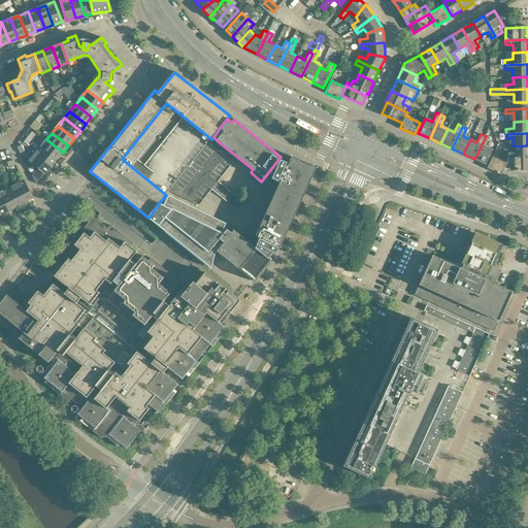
[(493,150),(485,146),(489,137),(486,136),(474,159),(486,165),(493,150)]
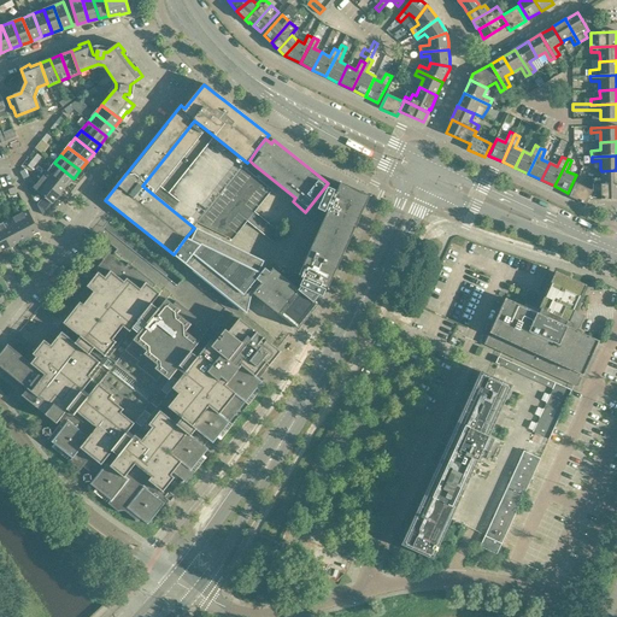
[(74,178),(54,163),(47,172),(66,188),(74,178)]
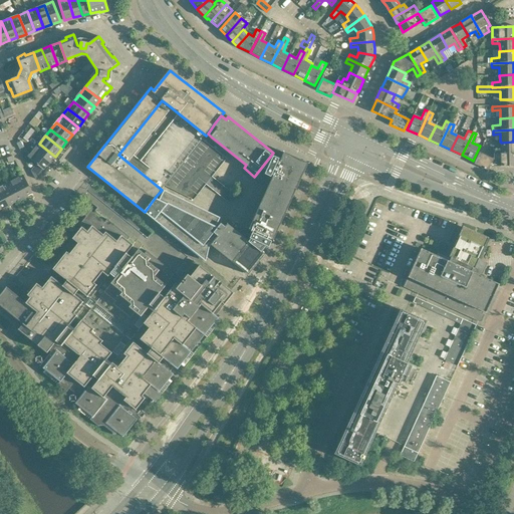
[(513,142),(501,143),(501,149),(494,149),(494,155),(504,155),(513,154),(513,142)]
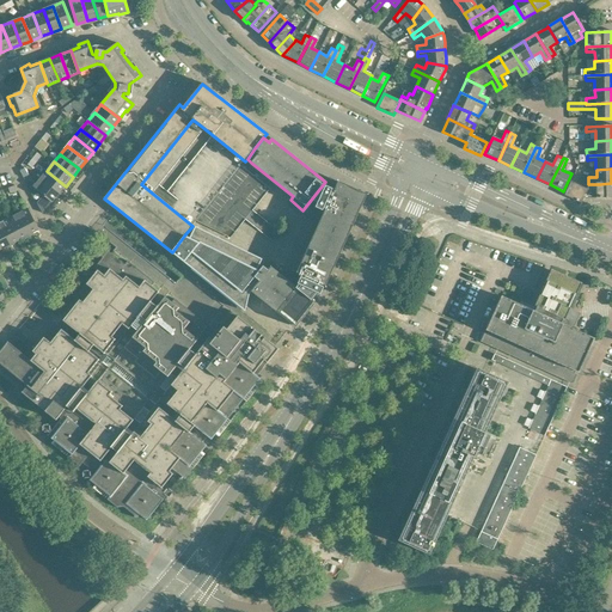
[(66,187),(47,171),(40,179),(59,194),(66,187)]
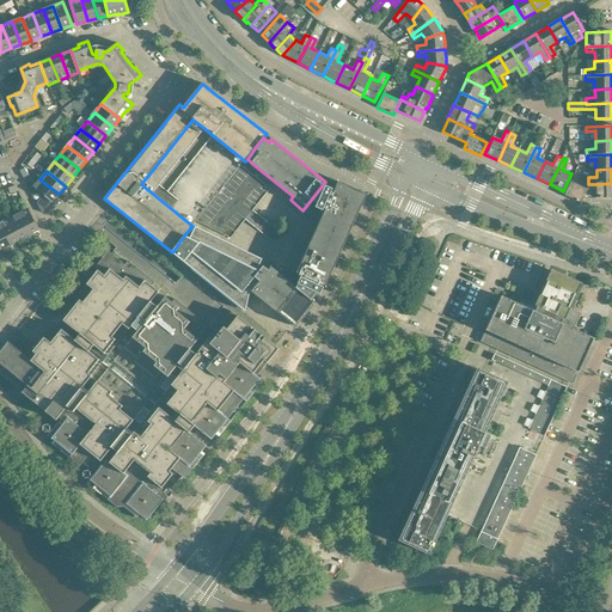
[(297,274),(292,283),(312,300),(317,294),(320,295),(324,288),(323,287),(324,286),(325,287),(334,269),(366,199),(365,199),(363,194),(338,182),(337,184),(329,178),(325,182),(303,210),(319,224),(297,274)]
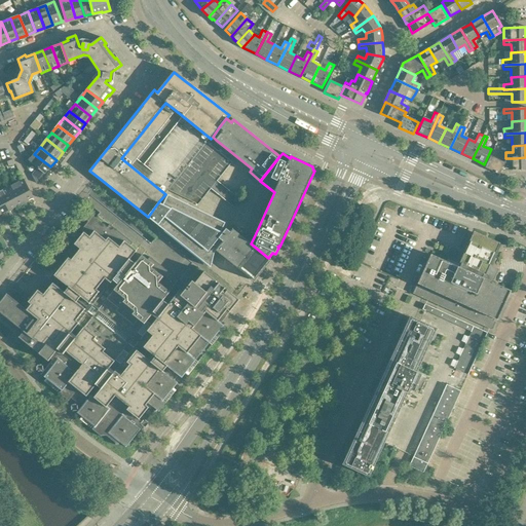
[(44,175),(50,166),(34,154),(29,161),(37,168),(32,176),(36,183),(44,174),(44,175)]
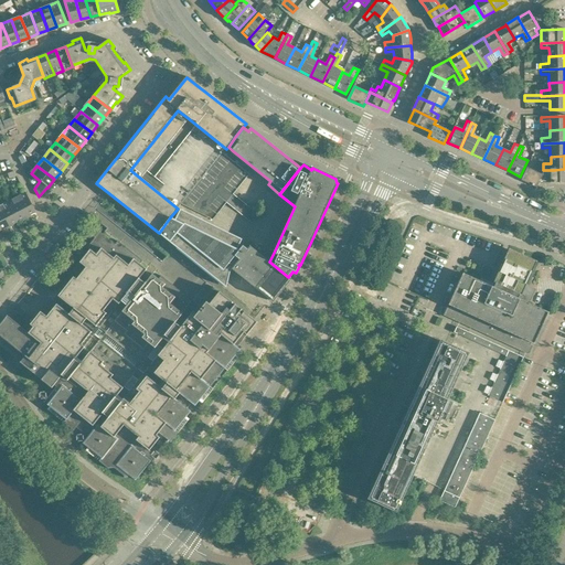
[(554,177),(554,170),(543,170),(543,172),(542,174),(528,168),(521,180),(540,189),(545,177),(554,177)]
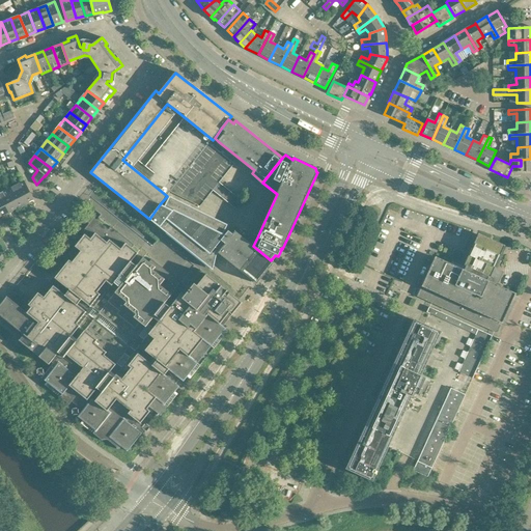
[(530,172),(530,159),(521,160),(521,166),(521,172),(530,172)]
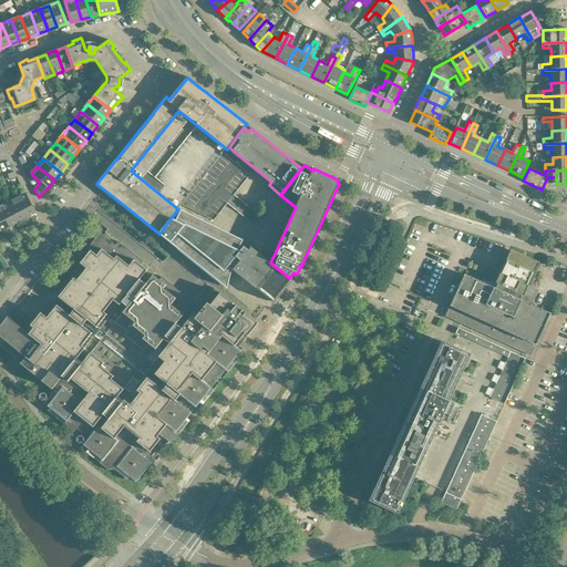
[(37,213),(26,194),(17,198),(28,218),(37,213)]
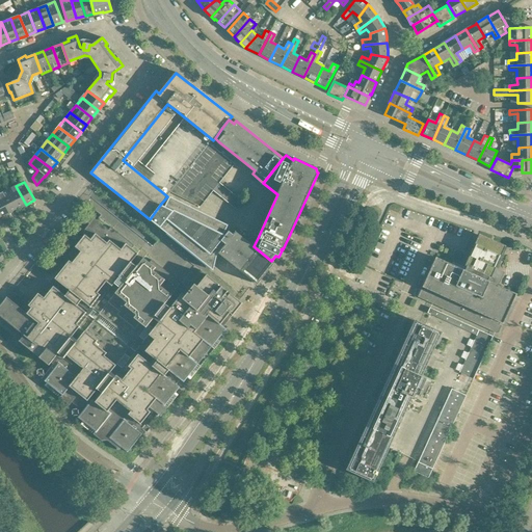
[(26,205),(16,186),(7,190),(18,209),(26,205)]
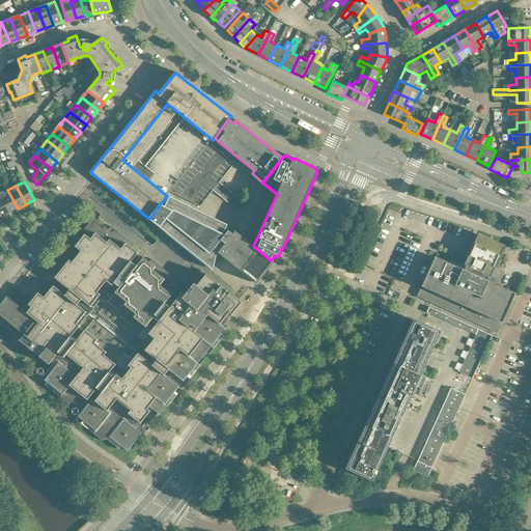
[(18,208),(7,190),(0,193),(0,195),(9,213),(18,208)]
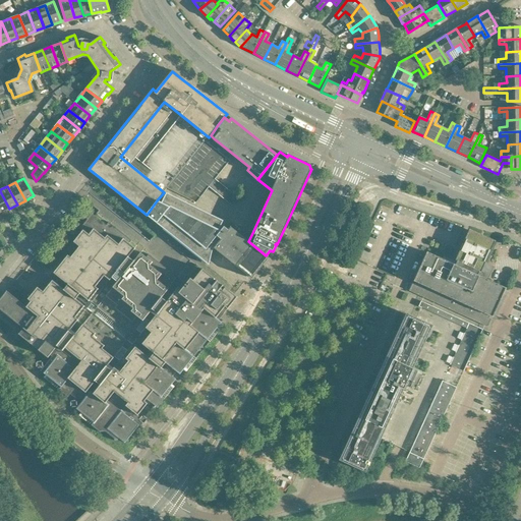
[(9,209),(0,191),(0,212),(1,213),(9,209)]
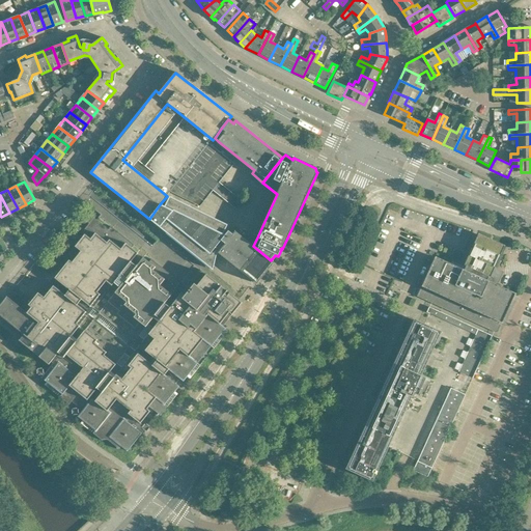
[(160,204),(149,219),(217,272),(218,253),(225,245),(221,241),(228,231),(230,226),(170,197),(165,207),(160,204)]
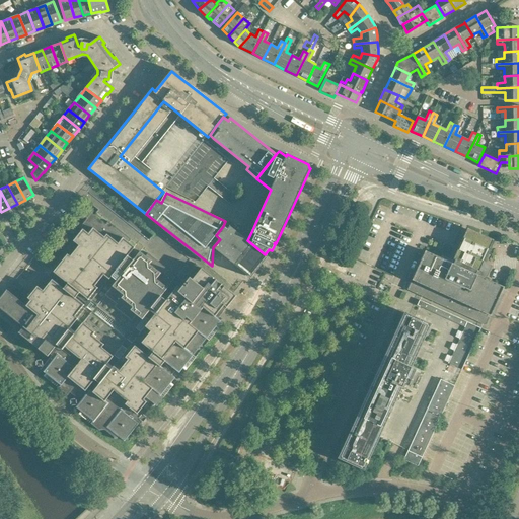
[(194,355),(207,339),(210,341),(220,328),(217,326),(221,321),(218,318),(236,296),(224,286),(222,289),(220,288),(222,285),(216,280),(213,283),(211,281),(214,278),(201,268),(196,264),(195,265),(166,300),(161,296),(177,277),(176,276),(148,252),(148,253),(147,254),(145,255),(141,252),(140,251),(133,261),(128,256),(135,247),(130,243),(131,241),(132,240),(108,221),(107,222),(105,224),(95,216),(94,215),(91,213),(79,228),(82,230),(60,258),(60,260),(62,262),(54,273),(67,284),(63,289),(48,276),(47,275),(31,294),(28,298),(27,298),(30,301),(26,305),(21,302),(20,301),(13,295),(12,294),(6,290),(0,297),(0,307),(1,308),(12,318),(14,315),(32,328),(29,331),(23,326),(23,327),(18,334),(19,334),(48,357),(50,354),(55,358),(44,372),(46,374),(44,376),(57,386),(59,383),(61,385),(59,388),(67,395),(68,395),(77,384),(87,393),(76,408),(77,409),(81,412),(79,414),(91,424),(100,431),(104,430),(117,440),(120,437),(125,442),(140,424),(140,423),(142,421),(143,422),(144,422),(146,419),(146,417),(145,416),(144,415),(153,403),(154,404),(157,406),(164,397),(173,385),(173,384),(171,383),(174,379),(175,378),(160,367),(165,361),(179,373),(180,372),(183,368),(186,370),(196,358),(194,355)]
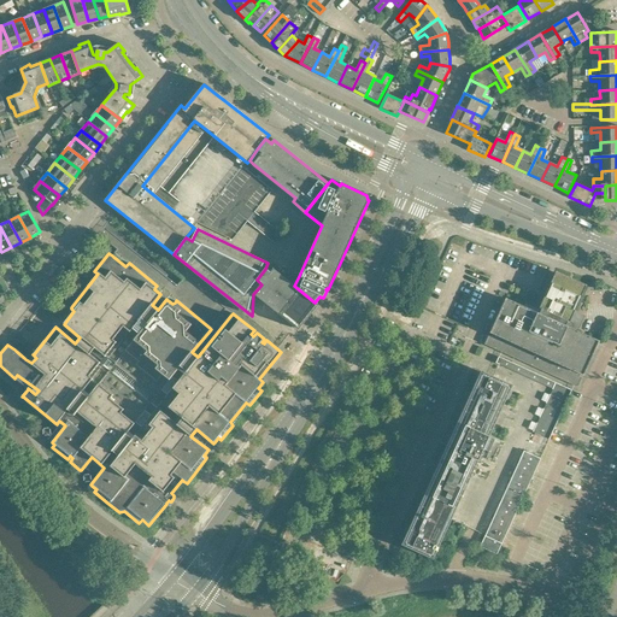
[(262,285),(253,294),(294,328),(295,328),(300,328),(318,306),(315,303),(294,286),(274,269),(271,272),(265,269),(257,280),(262,285)]
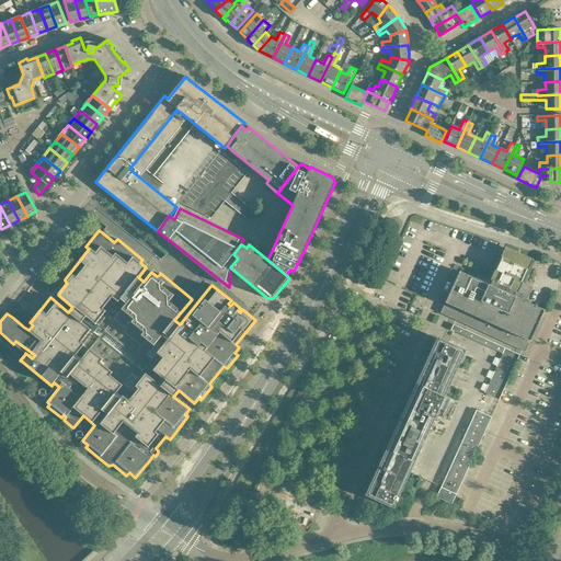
[(525,301),(529,293),(526,285),(523,283),(533,260),(505,247),(490,282),(492,282),(490,286),(459,272),(445,302),(448,305),(447,306),(445,305),(441,313),(455,320),(526,352),(529,344),(527,342),(527,341),(530,342),(545,310),(525,301)]
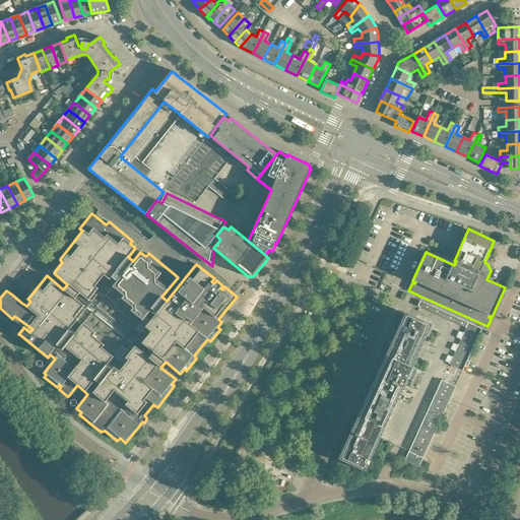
[(349,436),(338,460),(365,472),(376,448),(380,439),(387,423),(398,398),(409,374),(420,349),(432,325),(405,313),(394,337),(383,362),(372,386),(361,411),(349,436)]
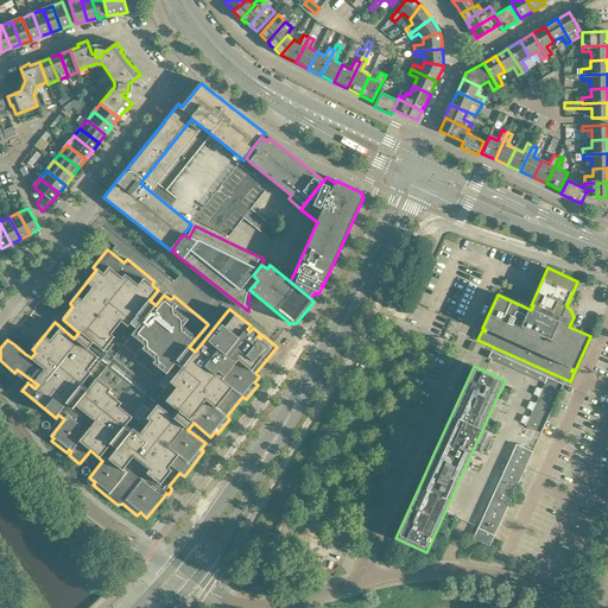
[(555,404),(564,385),(548,378),(545,384),(539,397),(555,404)]
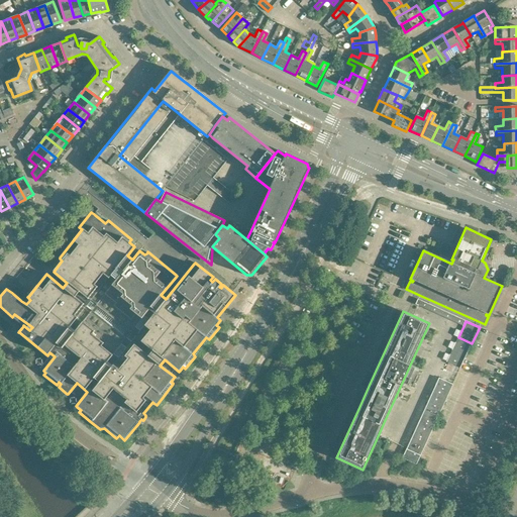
[(439,379),(436,386),(449,392),(451,388),(453,385),(439,379)]
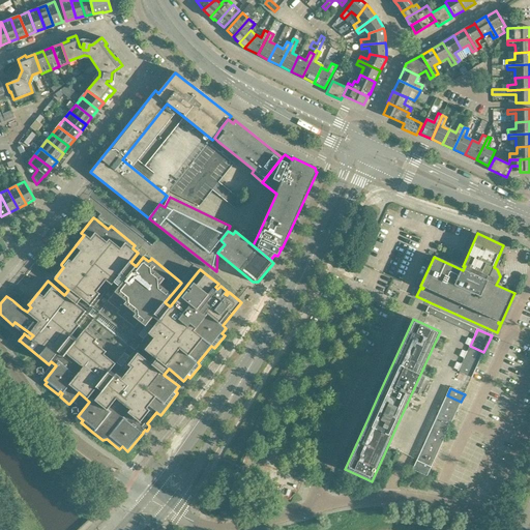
[(447,395),(443,403),(458,409),(461,402),(447,395)]
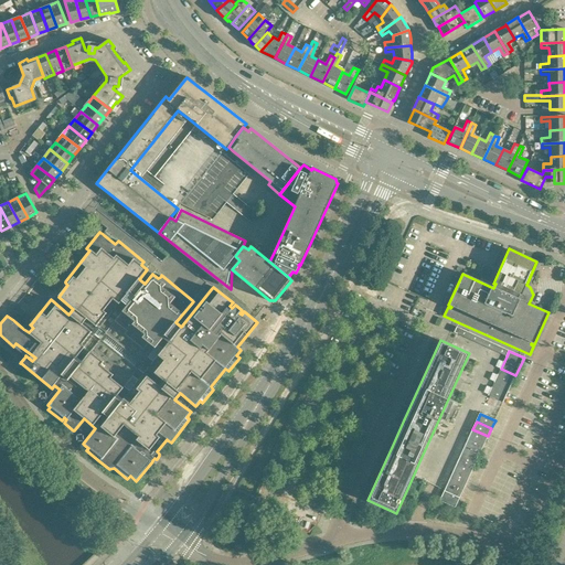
[(472,429),(450,479),(466,486),(488,436),(472,429)]
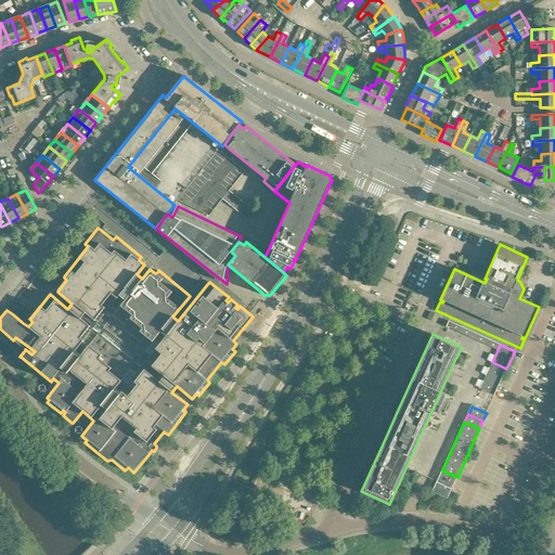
[(436,482),(451,490),(457,477),(442,470),(437,481),(436,482)]
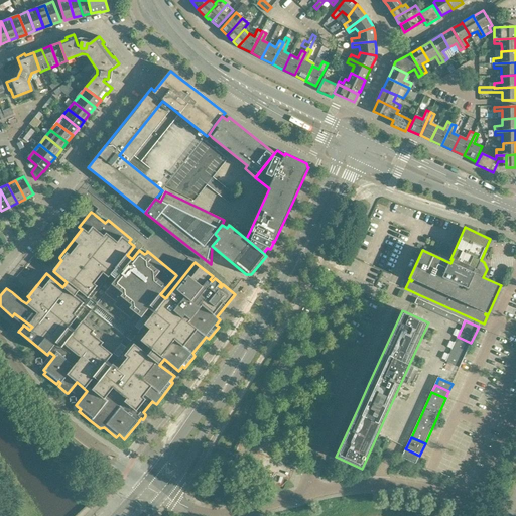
[(418,457),(419,456),(405,448),(401,458),(415,464),(418,457)]
